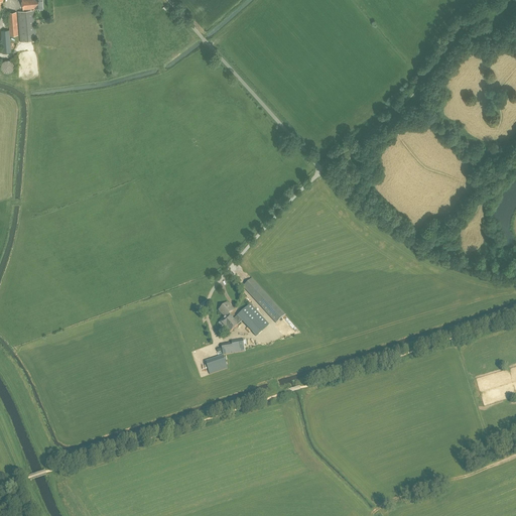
[(21,0),(23,9),(23,11),(17,11),(20,41),(36,40),(34,10),(31,10),(31,9),(35,8),(43,8),(42,0),(21,0)]
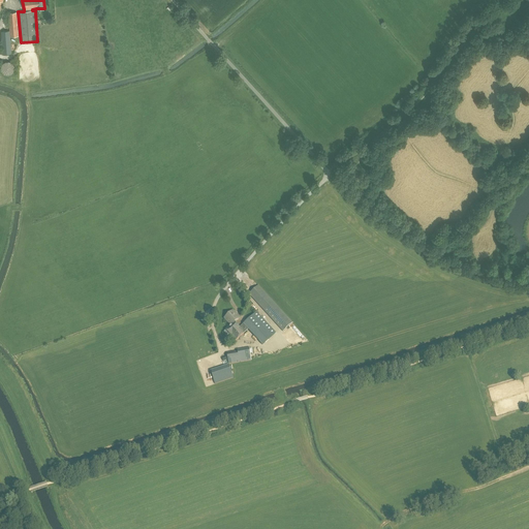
[(2,54),(11,54),(10,36),(19,36),(17,11),(8,12),(9,30),(1,31),(2,54)]
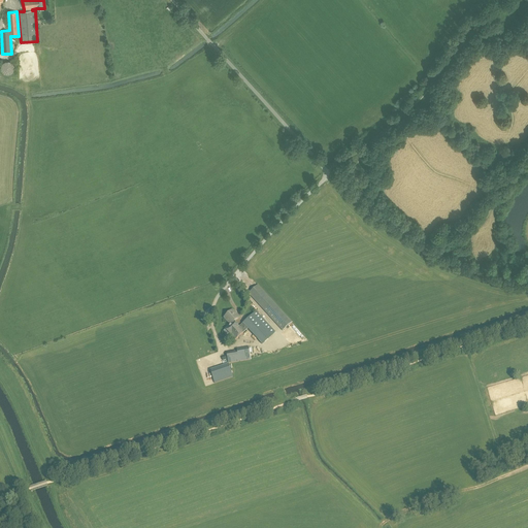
[(8,61),(6,61),(4,62),(2,64),(1,65),(1,67),(1,68),(1,70),(2,70),(2,72),(3,72),(4,73),(5,74),(7,74),(9,74),(10,74),(11,73),(12,72),(13,71),(14,69),(14,68),(14,67),(14,66),(13,64),(12,63),(10,62),(9,61),(8,61)]
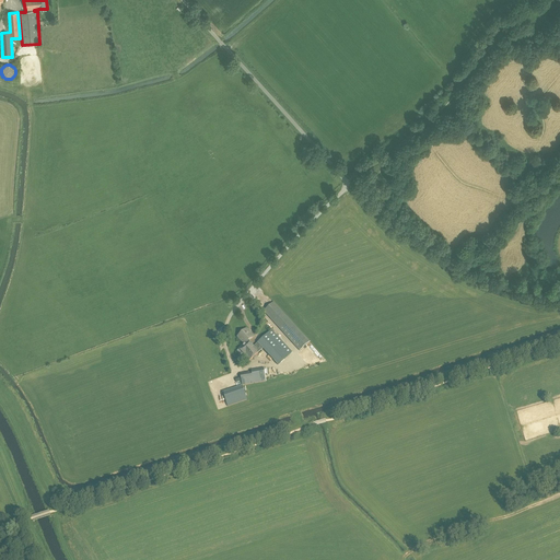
[(300,351),(305,347),(310,342),(276,305),(273,302),(264,312),(266,314),(300,351)]
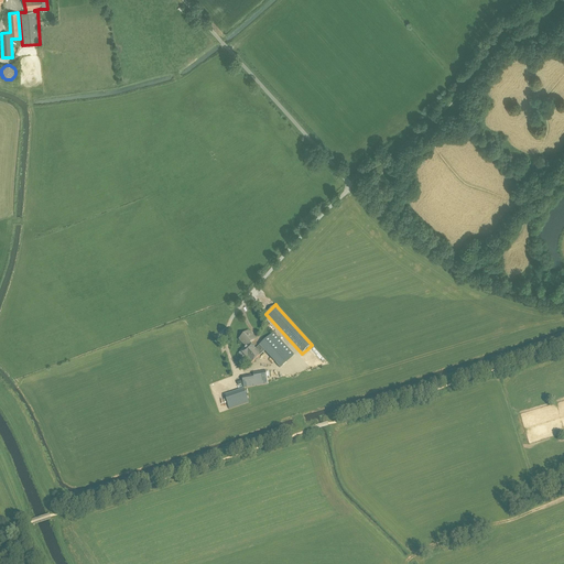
[(256,349),(250,344),(256,339),(248,331),(238,339),(246,347),(240,353),(239,354),(241,357),(243,356),(246,358),(245,359),(249,365),(264,351),(259,346),(256,349)]
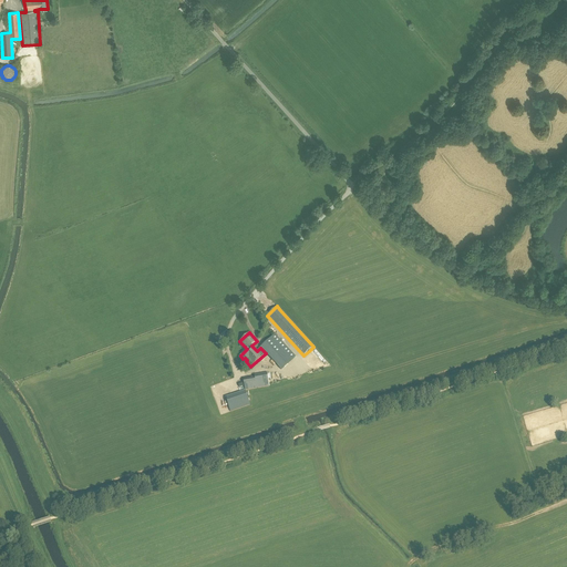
[(270,339),(260,348),(266,353),(280,370),(290,360),(295,357),(275,334),(270,339)]
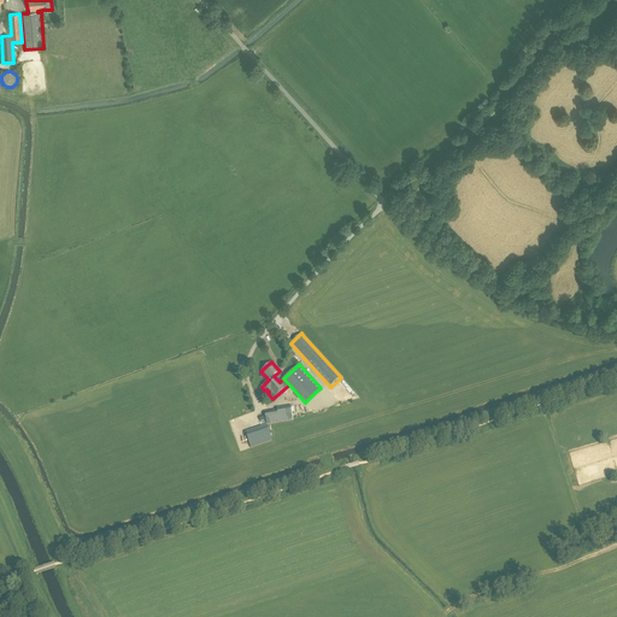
[(266,425),(293,421),(293,418),(291,405),(276,407),(276,409),(264,411),(266,425)]
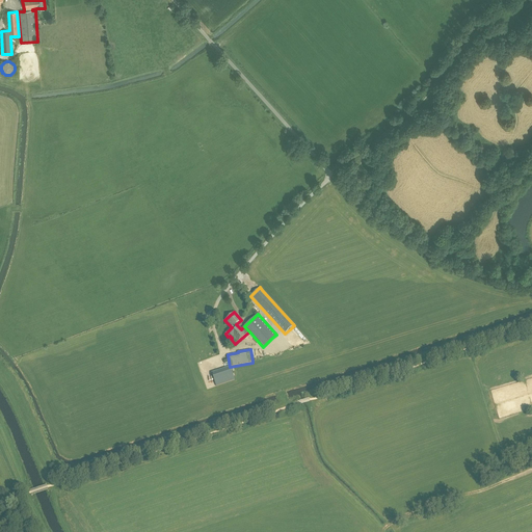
[(216,387),(235,380),(230,367),(211,373),(216,387)]
